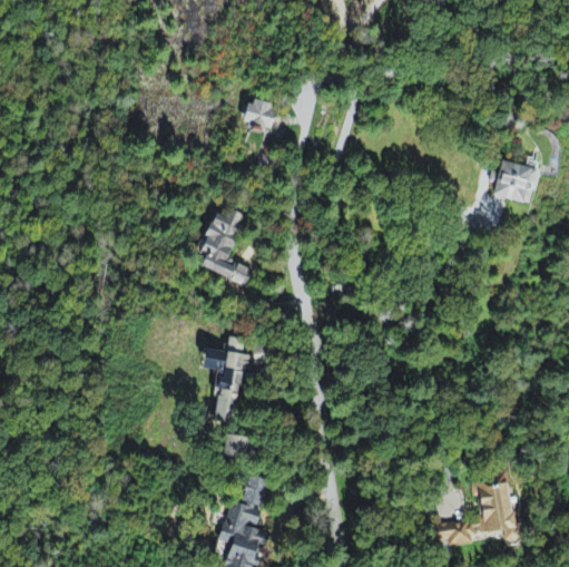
[(271,128),(274,106),(246,101),(244,125),(271,128)]
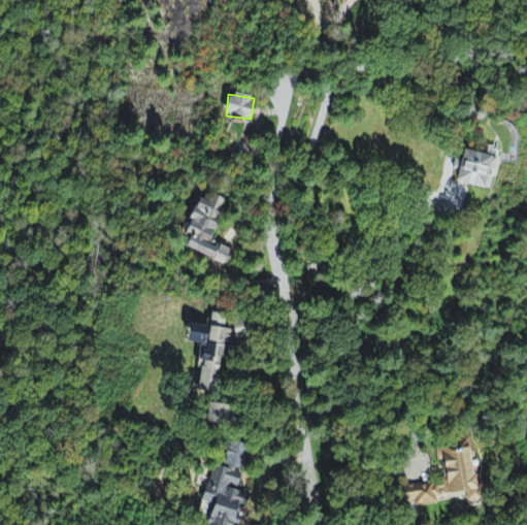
[(455,159),(453,169),(460,171),(457,183),(488,191),(497,158),(465,150),(462,161),(455,159)]
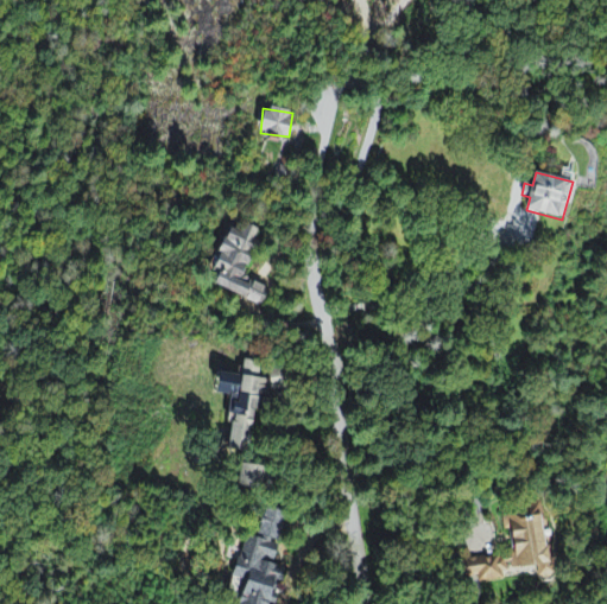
[(261,304),(269,286),(242,277),(260,228),(244,222),(240,231),(227,227),(212,271),(216,273),(212,286),(261,304)]
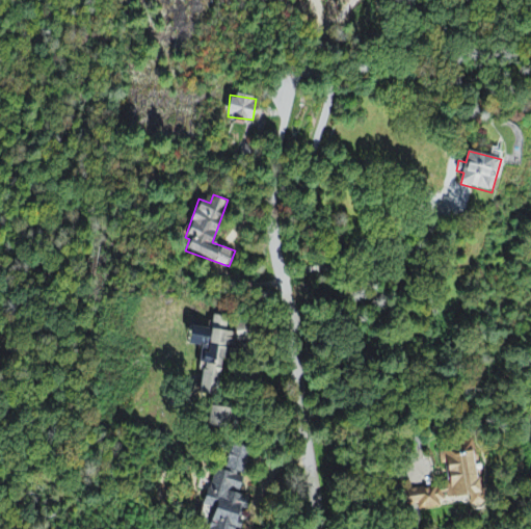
[(216,395),(230,334),(244,337),(246,323),(236,321),(234,331),(226,328),(228,316),(213,313),(210,327),(205,326),(195,367),(203,369),(198,391),(216,395)]
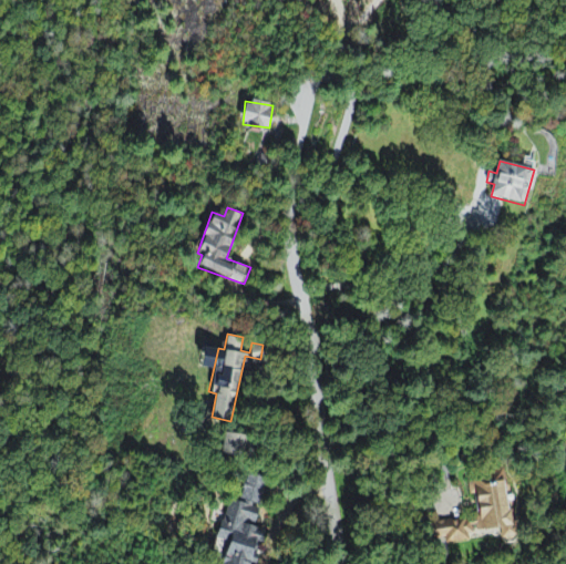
[(248,434),(226,430),(222,451),(245,455),(248,434)]
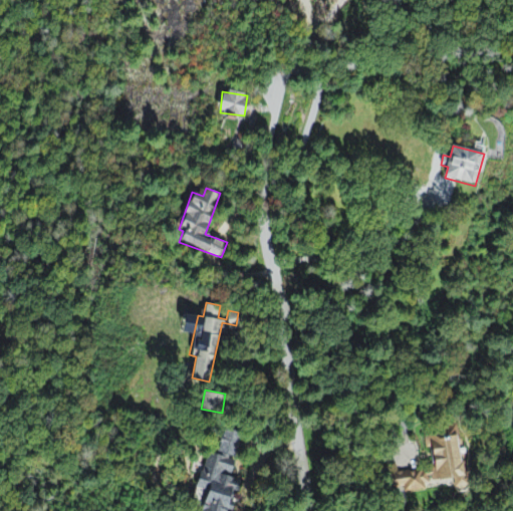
[(467,484),(456,425),(423,431),(427,448),(429,447),(433,466),(393,474),(396,492),(425,487),(424,481),(451,476),(454,487),(467,484)]
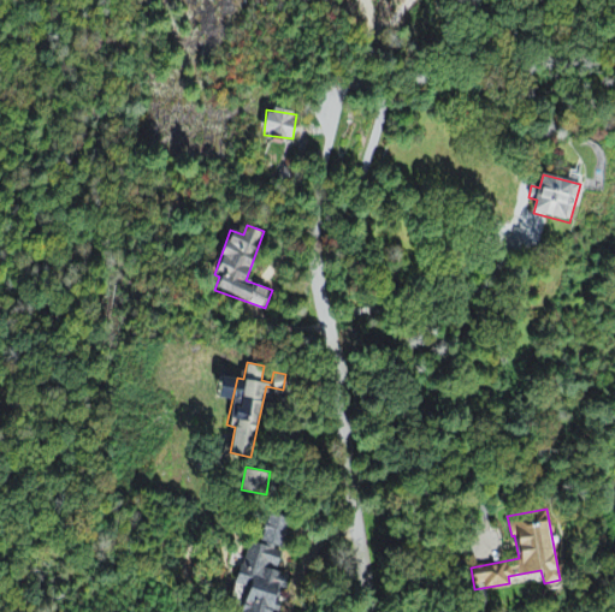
[(288,572),(277,570),(282,550),(289,518),(268,512),(260,544),(248,540),(231,601),(243,604),(241,611),(271,611),(272,611),(277,611),(288,572)]
